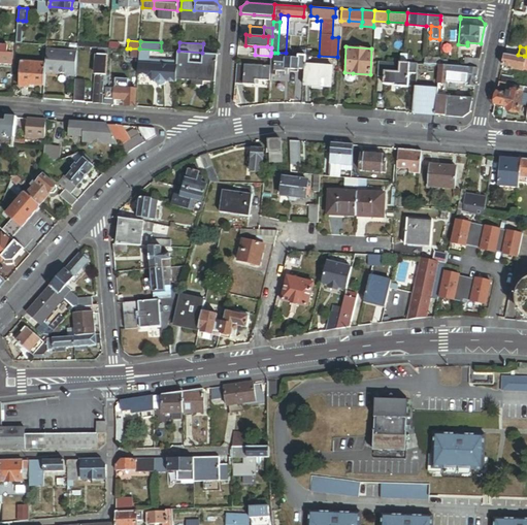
[(76,74),(77,50),(46,47),(45,62),(45,70),(67,72),(67,73),(76,74)]
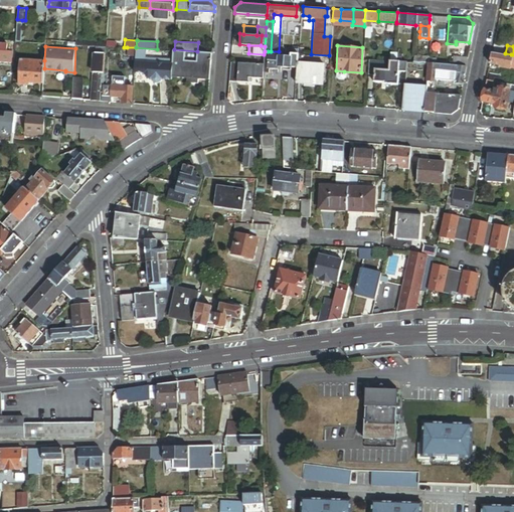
[(0,59),(10,61),(11,54),(11,50),(0,49),(0,59)]
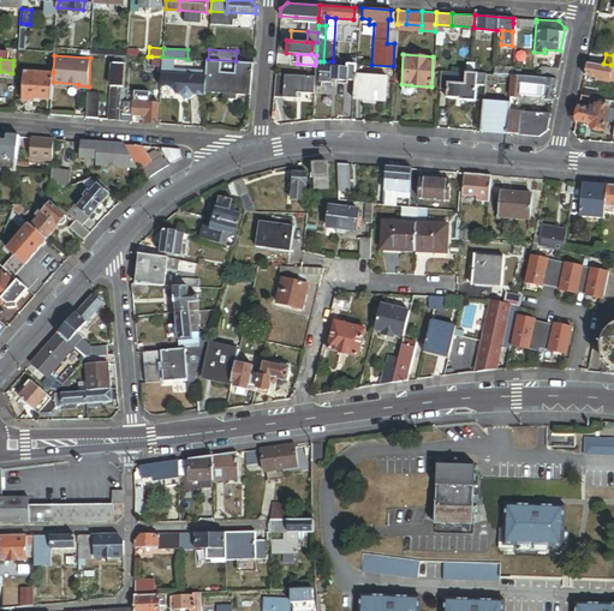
[(220,60),(207,60),(207,75),(206,90),(222,91),(237,93),(249,93),(252,63),(236,61),(234,72),(220,71),(220,60)]
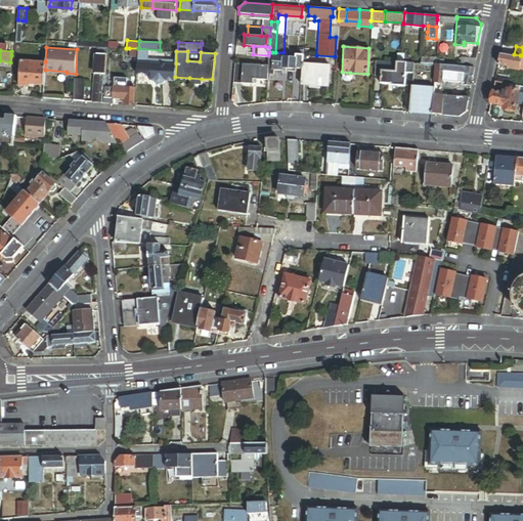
[(514,54),(499,51),(497,61),(509,63),(508,66),(518,68),(518,67),(520,55),(514,54)]
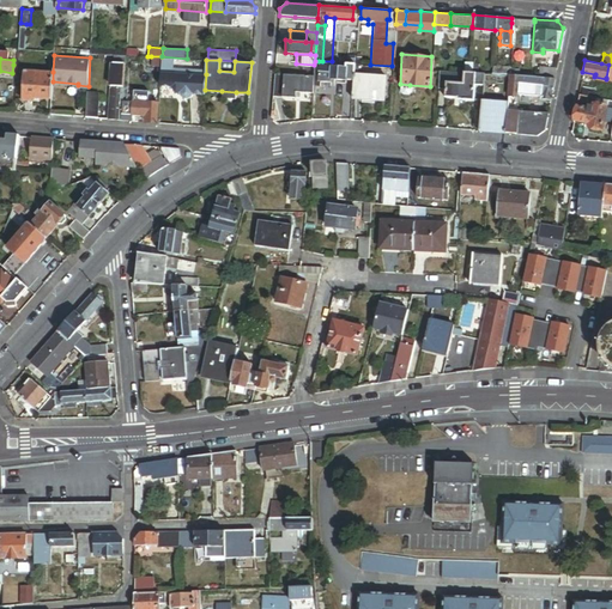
[(125,85),(126,62),(114,61),(111,85),(125,85)]
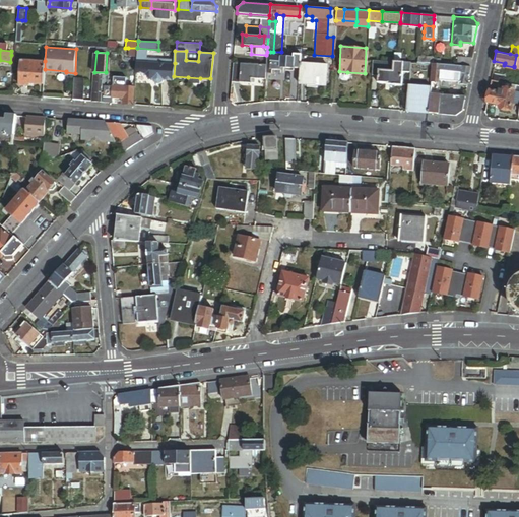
[(300,61),(300,54),(281,52),(273,52),(270,52),(270,53),(270,55),(270,64),(269,68),(279,68),(279,66),(299,67),(300,61)]
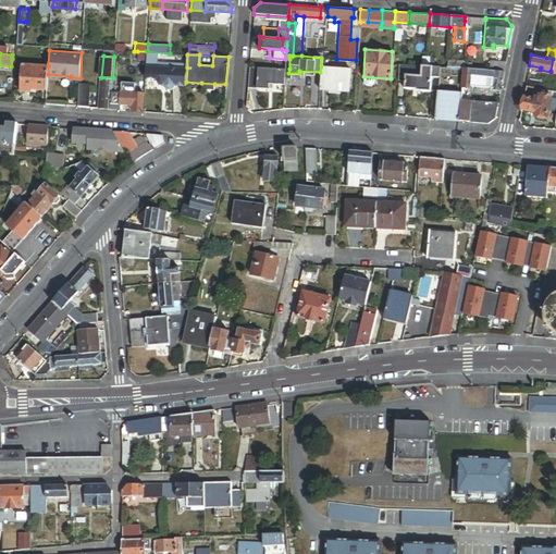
[(491,70),(502,70),(503,61),(486,60),(485,69),(491,70)]
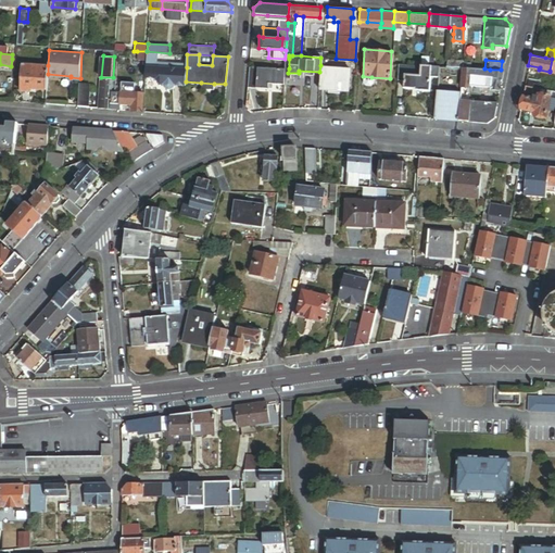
[(48,74),(48,65),(23,63),(21,89),(32,89),(32,87),(47,88),(48,74)]
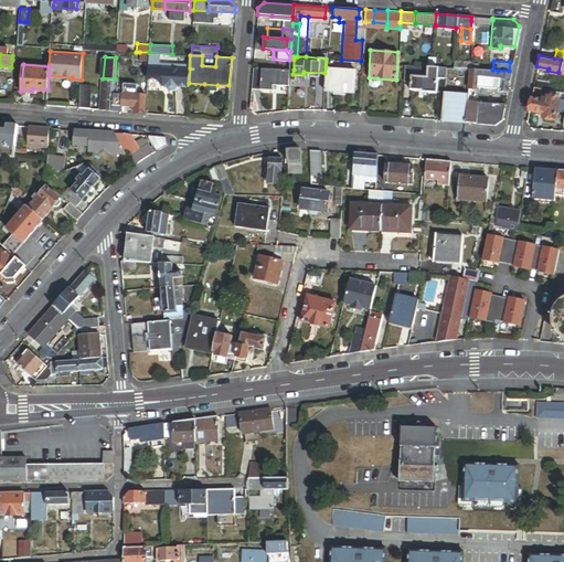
[(422,65),(404,64),(403,80),(410,81),(410,75),(421,75),(421,72),(422,65)]
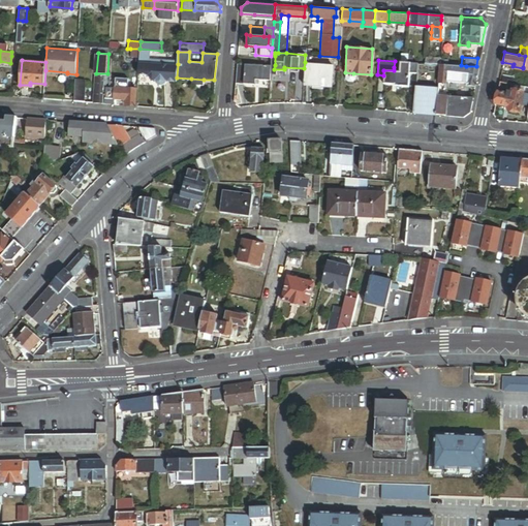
[(416,63),(399,61),(399,68),(394,67),(394,70),(383,70),(383,75),(382,83),(394,84),(394,86),(407,87),(408,71),(415,72),(416,63)]
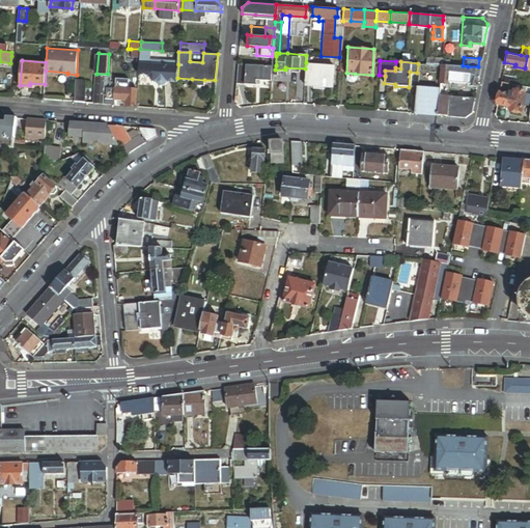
[(177,78),(178,64),(139,62),(139,71),(149,72),(151,76),(155,77),(155,78),(156,81),(157,82),(159,83),(162,84),(165,83),(167,81),(168,79),(177,80),(177,78)]
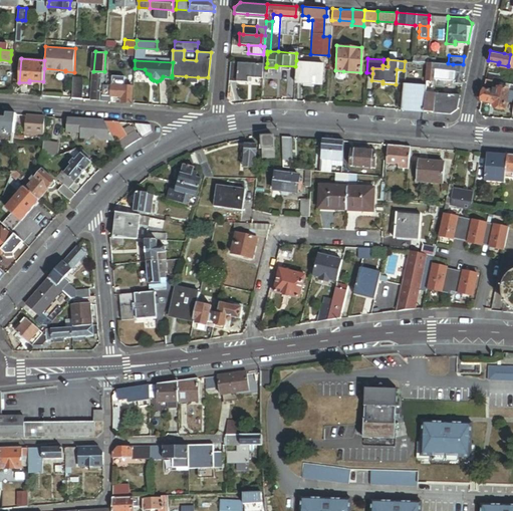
[(296,60),(295,66),(294,81),(320,83),(322,63),(301,61),(296,60)]
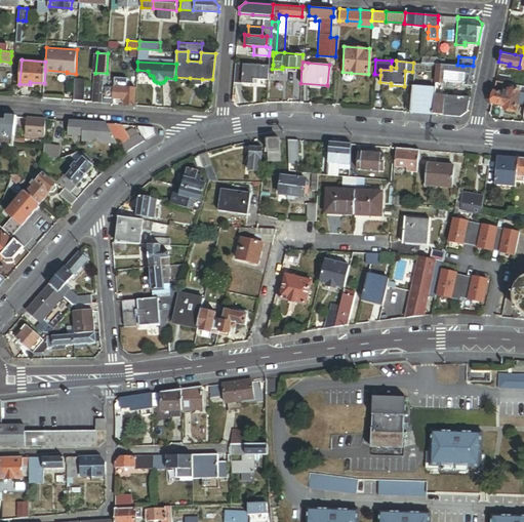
[(235,63),(233,82),(241,82),(242,64),(235,63)]
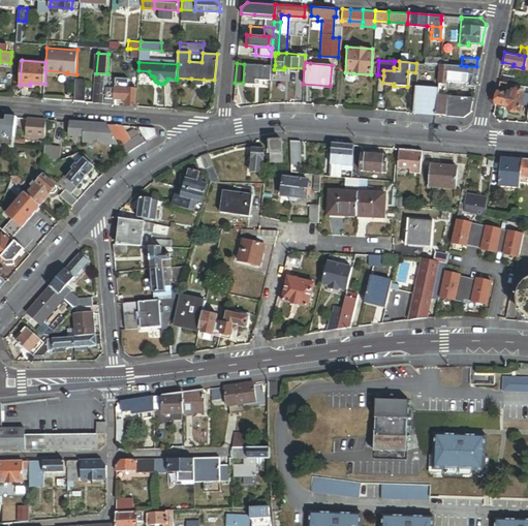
[(270,71),(271,65),(244,63),(244,64),(243,83),(254,84),(255,79),(270,80),(270,71)]
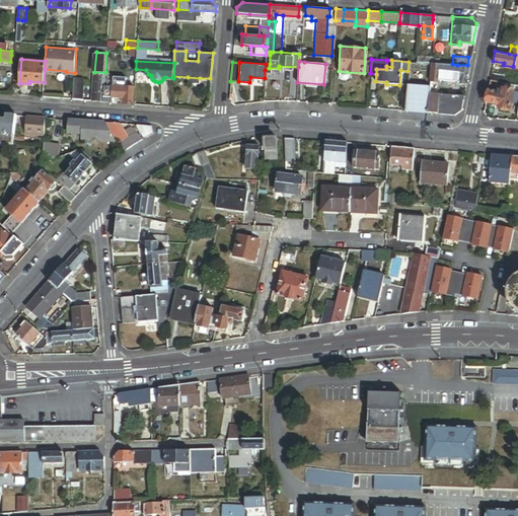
[(436,63),(430,63),(429,81),(434,81),(437,81),(437,79),(438,63),(436,63)]
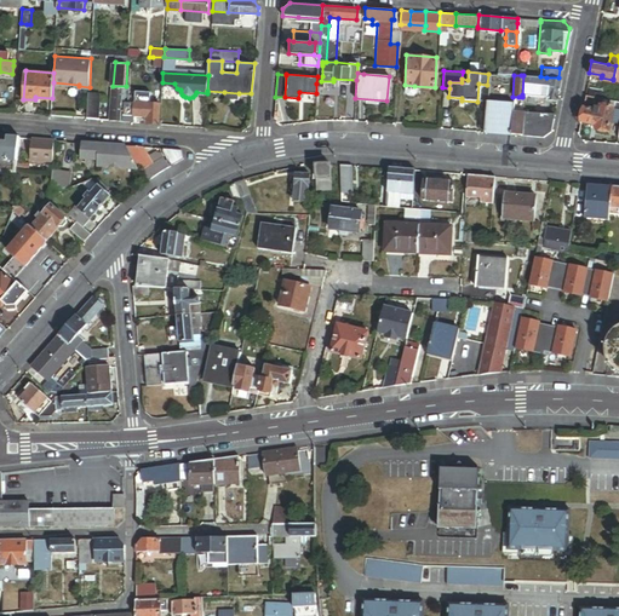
[(545,96),(546,78),(540,76),(523,75),(522,95),(533,95),(537,95),(545,96)]
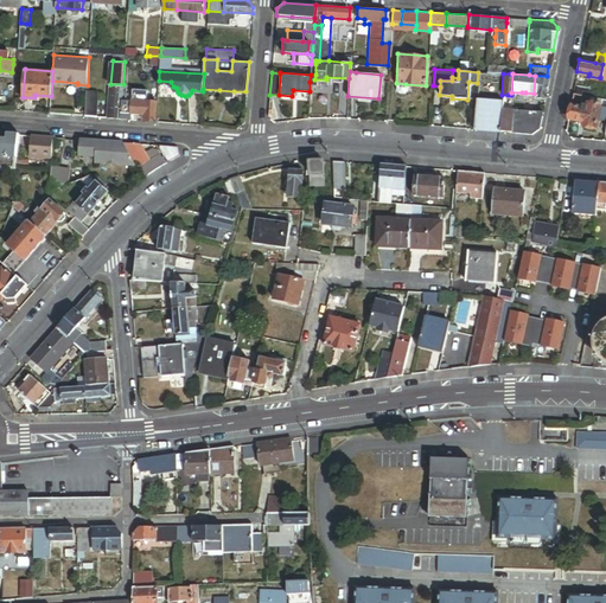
[(543,97),(547,76),(535,76),(534,94),(534,97),(543,97)]
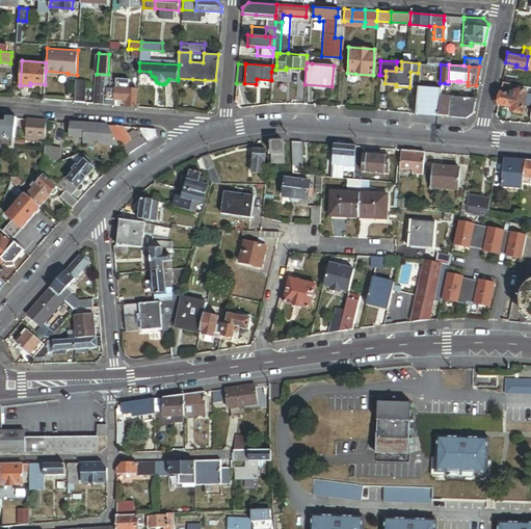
[(97,82),(107,83),(108,74),(97,74),(97,82)]
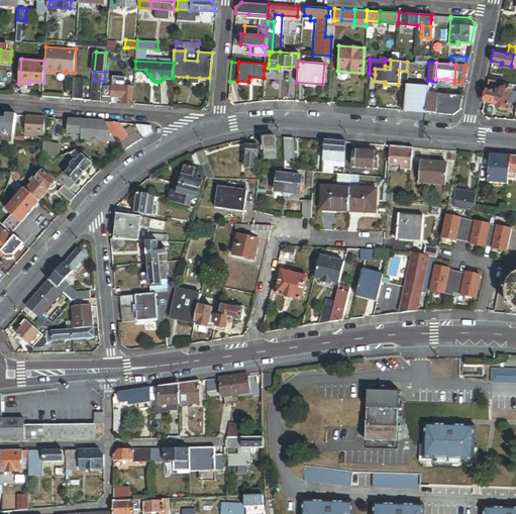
[(503,74),(492,72),(490,78),(501,80),(502,80),(503,74)]
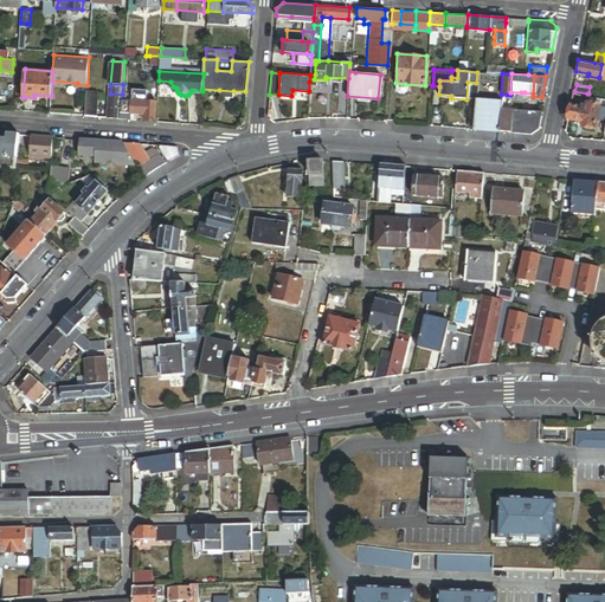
[(101,89),(88,89),(85,115),(98,116),(101,89)]
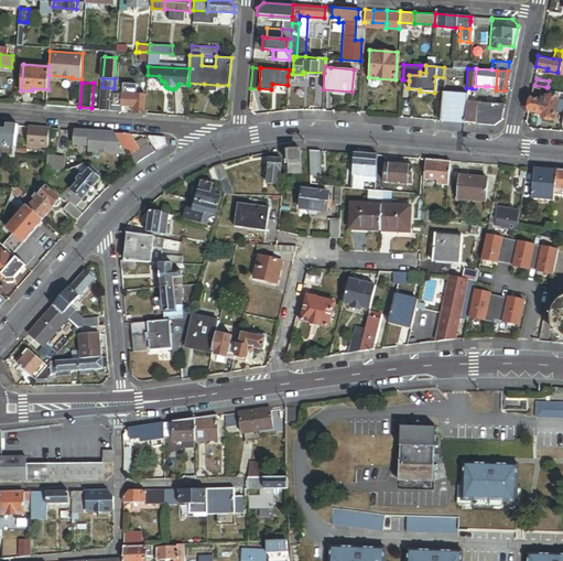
[(545,93),(547,87),(534,85),(531,84),(529,95),(540,97),(540,95),(544,96),(545,93)]
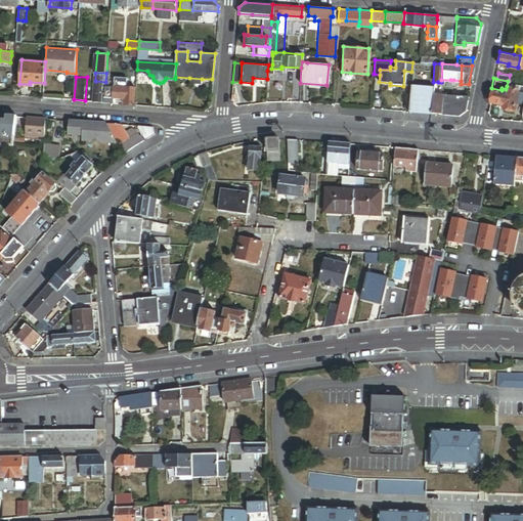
[(104,101),(105,86),(105,82),(95,81),(94,100),(104,101)]
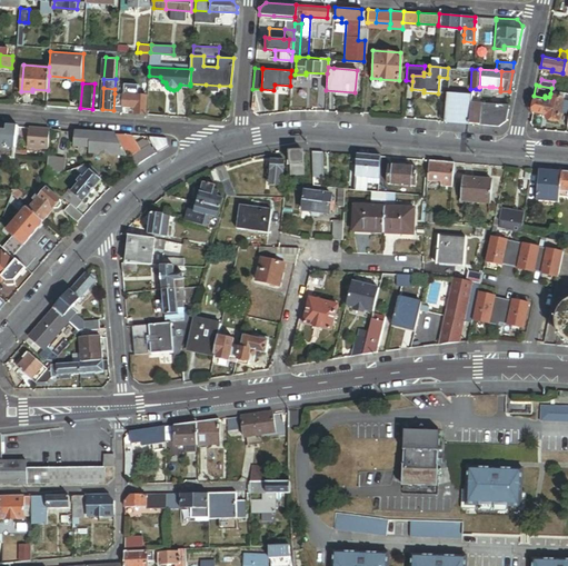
[(446,92),(445,107),(451,108),(451,100),(452,93),(470,96),(470,95),(446,92)]
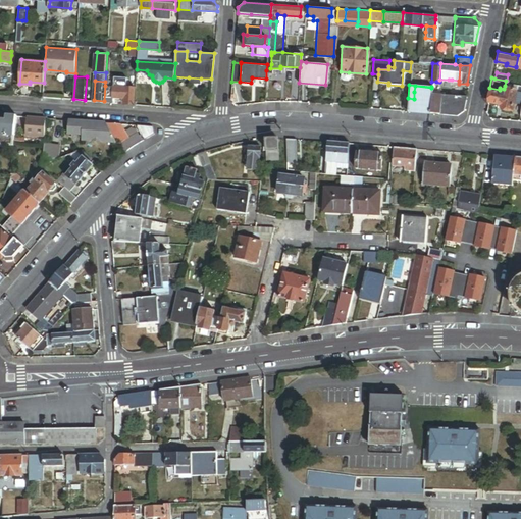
[(113,86),(105,86),(104,101),(112,102),(112,96),(113,86)]
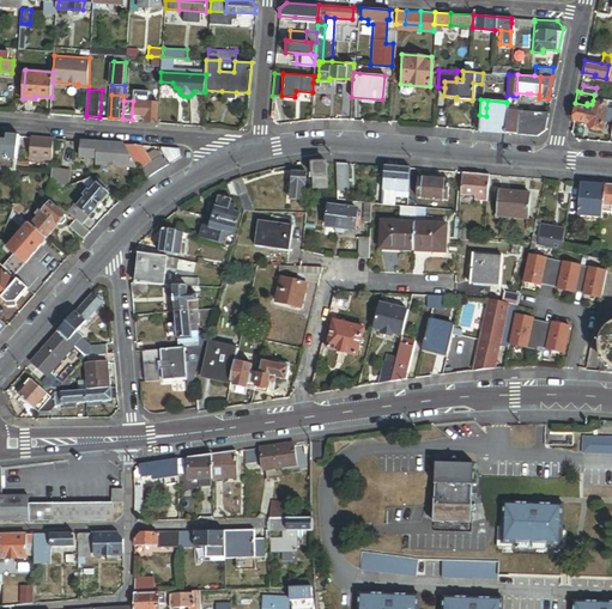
[(146,102),(133,101),(132,113),(146,114),(145,121),(158,121),(159,103),(146,102)]
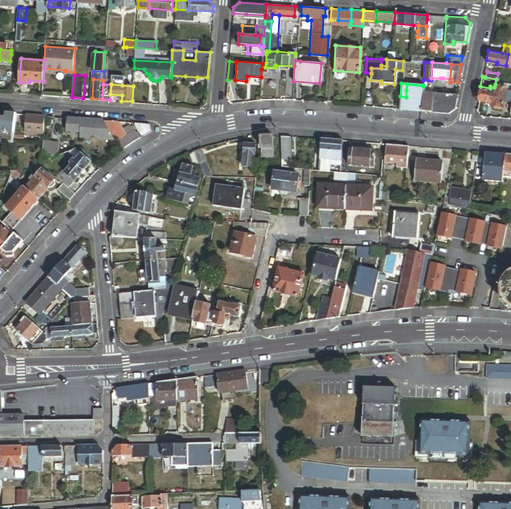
[(415,94),(422,95),(422,89),(423,86),(407,84),(406,90),(415,91),(415,94)]
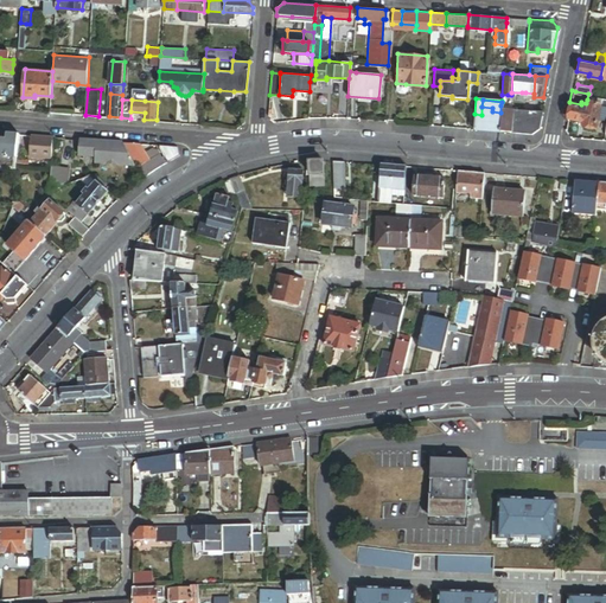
[(600,103),(587,100),(586,103),(581,102),(581,104),(569,102),(567,116),(582,120),(581,123),(594,126),(597,115),(599,104),(600,103)]
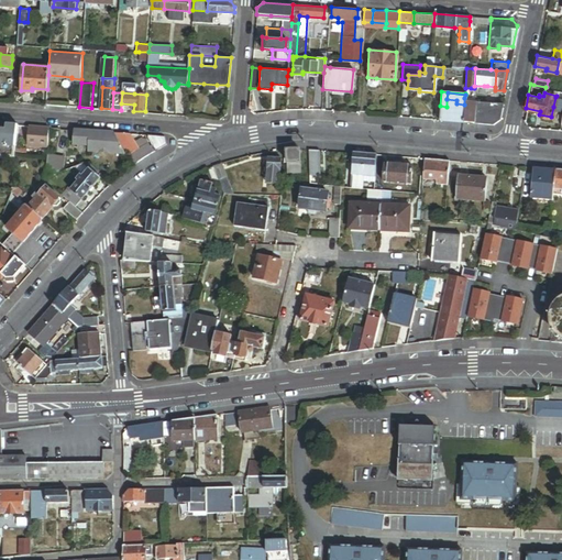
[(464,98),(464,105),(475,106),(474,109),(477,109),(477,101),(477,99),(464,98)]
